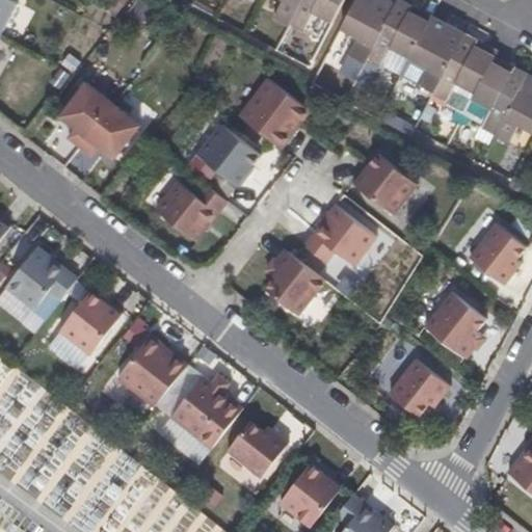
[(0,0),(0,33),(1,34),(17,3),(9,0),(0,0)]
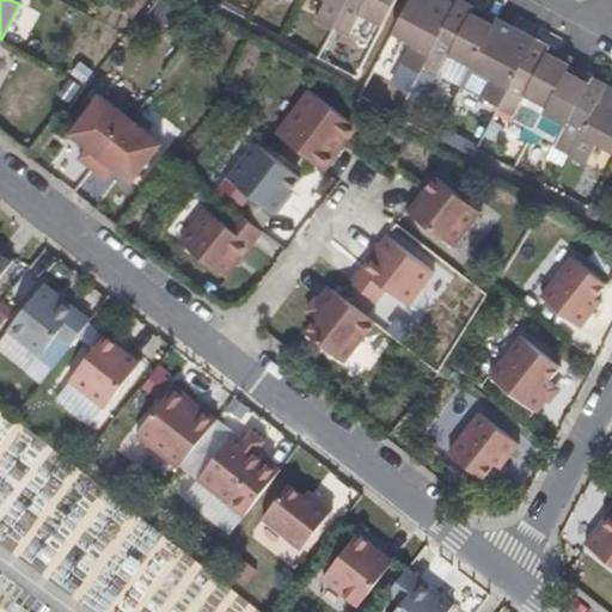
[(164,0),(159,0),(151,16),(171,26),(181,8),(164,0)]
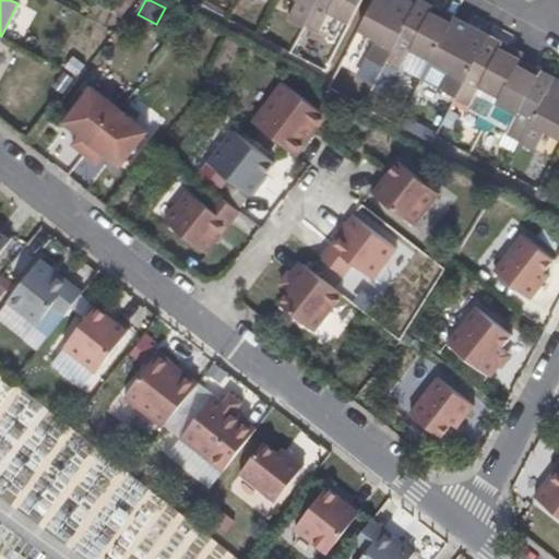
[(316,0),(296,0),(288,16),(304,25),(305,23),(316,0)]
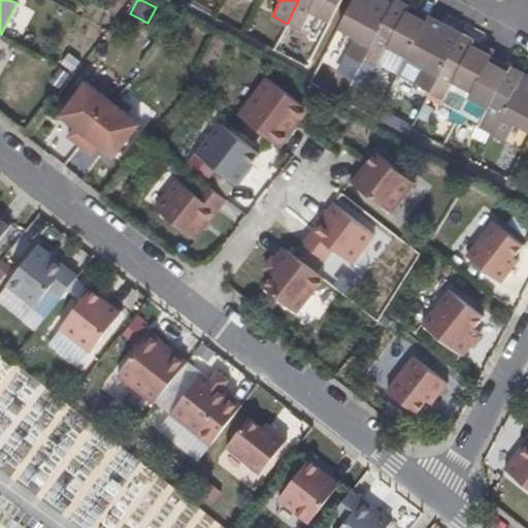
[(341,0),(298,0),(288,22),(303,29),(312,10),(331,20),(341,0)]
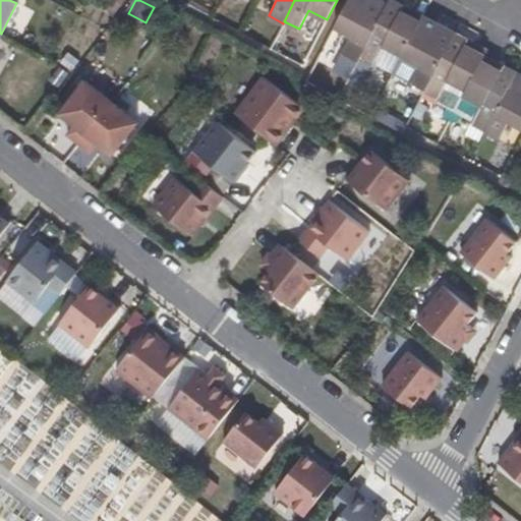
[(388,4),(380,0),(348,0),(334,27),(352,37),(343,55),(357,62),(358,61),(388,4)]
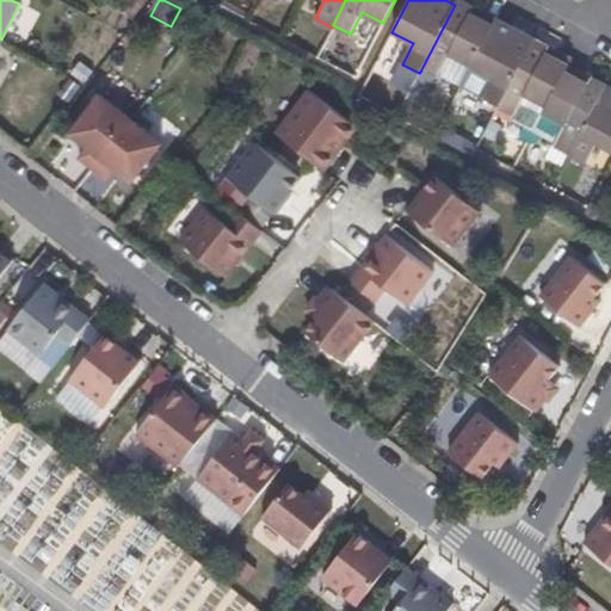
[(457,0),(455,5),(420,72),(437,81),(451,54),(471,65),(497,19),(457,0)]
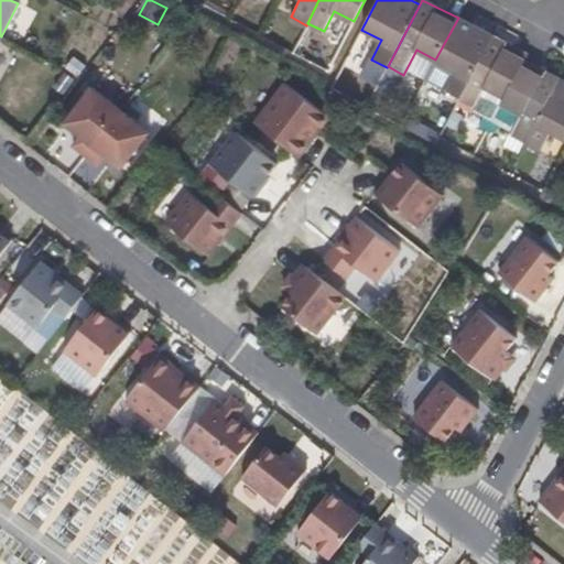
[(494,36),(458,18),(435,60),(454,71),(444,90),(461,99),(461,97),(494,36)]
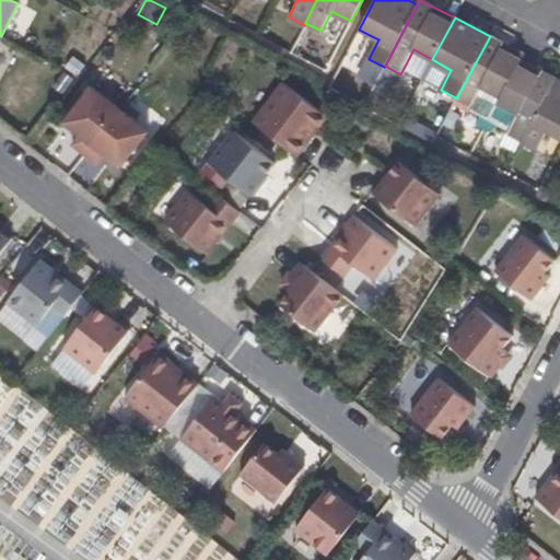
[(524,55),(490,36),(457,96),(473,104),(469,111),(490,121),(522,61),(524,55)]
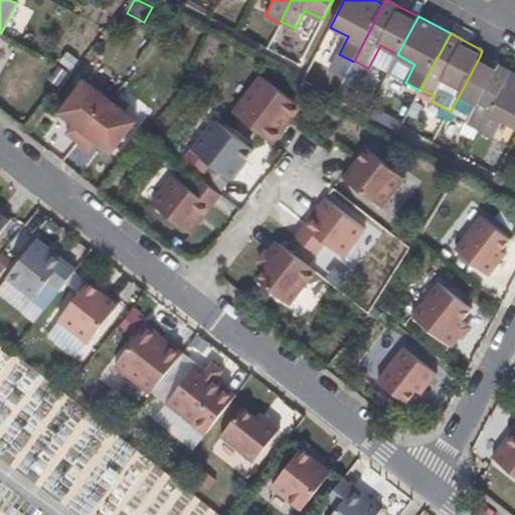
[(512,71),(480,56),(451,112),(467,121),(467,123),(481,131),(512,71)]
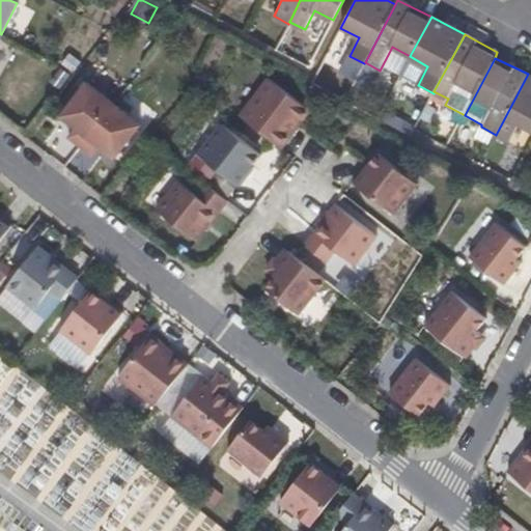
[(530,76),(528,74),(496,135),(509,141),(519,123),(530,130),(530,76)]
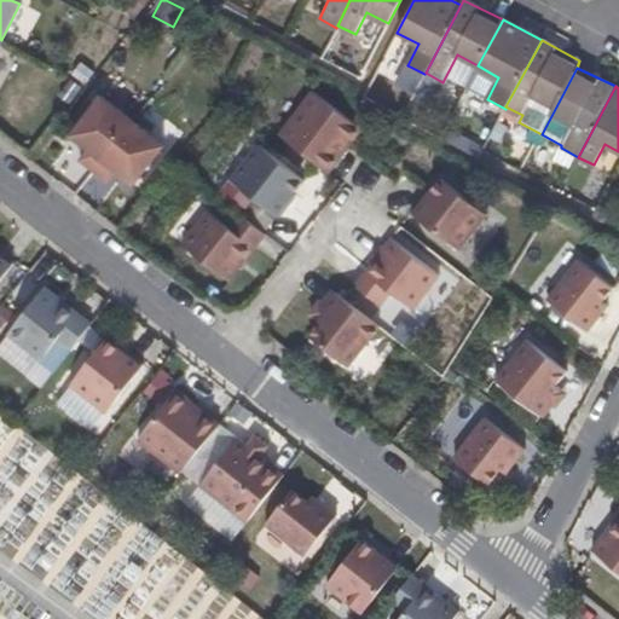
[(362,129),(311,92),(278,137),(328,174),(340,158),(336,156),(347,142),(351,144),(362,129)]
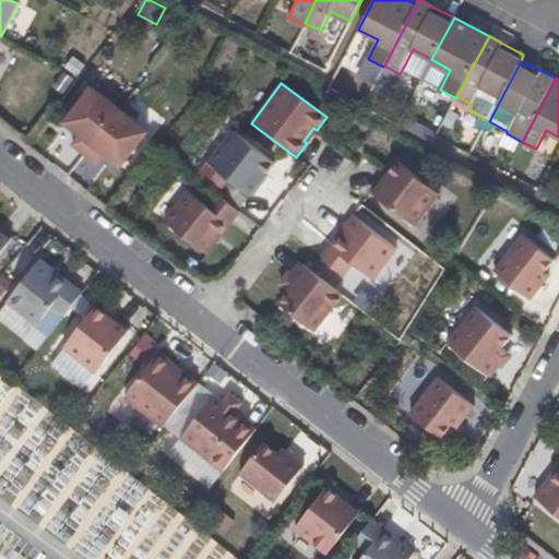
[(119,110),(90,87),(62,123),(78,135),(70,146),(84,156),(119,110)]
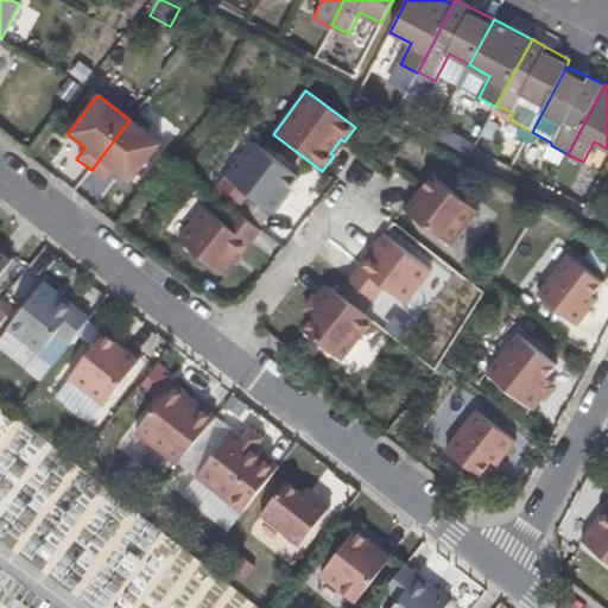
[(160,143),(130,120),(92,170),(105,181),(113,170),(131,183),(160,143)]
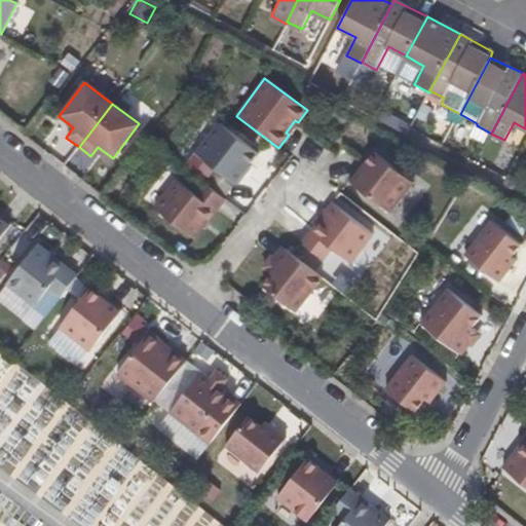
[(218,123),(194,153),(233,184),(243,172),(258,153),(218,123)]
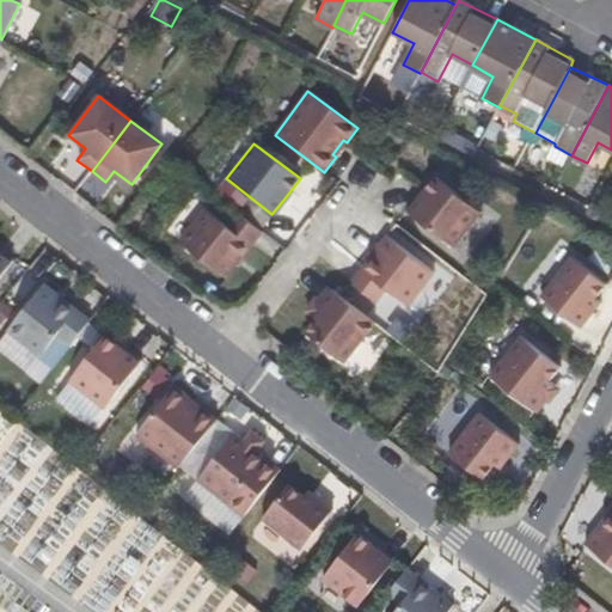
[(481,212),(435,177),(407,213),(453,248),(481,212)]
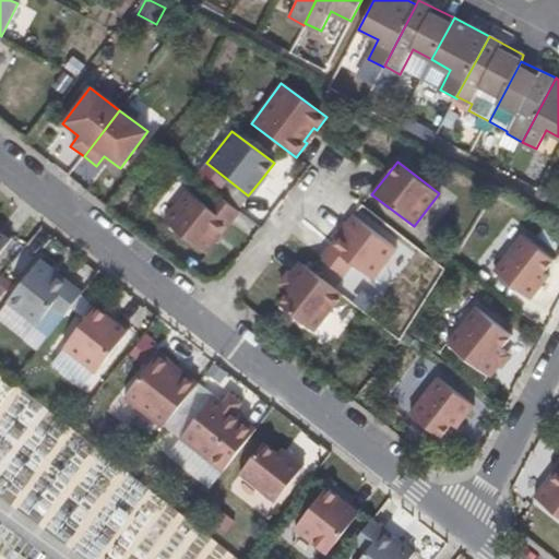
[(261,183),(259,182),(248,195),(250,198),(261,183)]
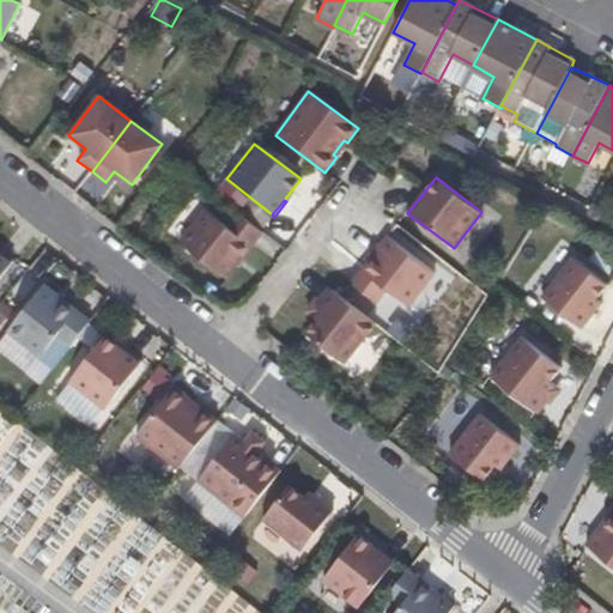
[(205,210),(178,243),(225,279),(261,234),(236,213),(226,226),(205,210)]
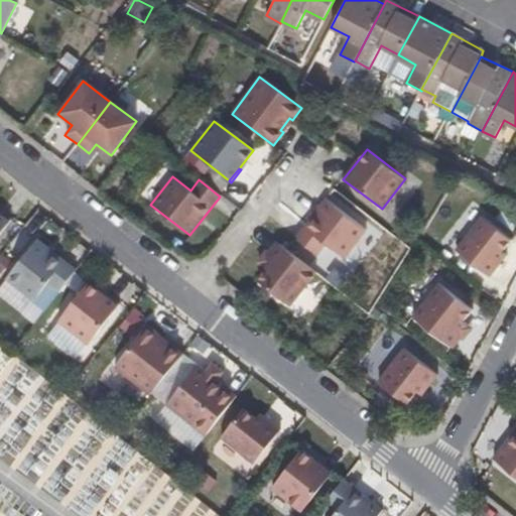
[(366,230),(326,200),(295,239),(317,255),(326,244),(344,258),(366,230)]
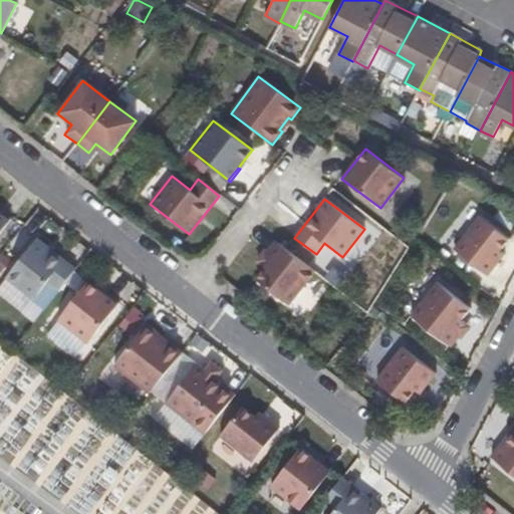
[(0,211),(0,213),(10,221),(11,219),(0,211)]
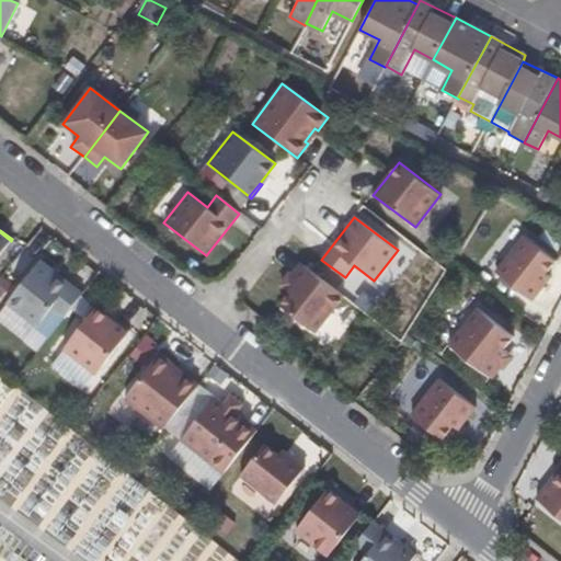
[(0,232),(0,253),(11,241),(0,232)]
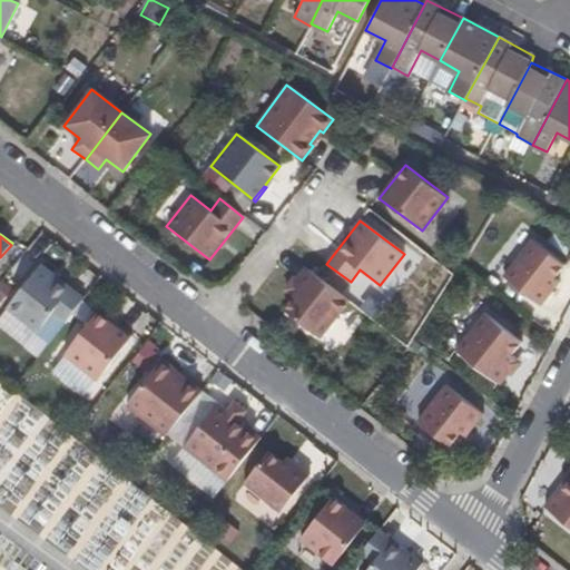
[(564,264),(532,239),(503,276),(540,305),(559,283),(553,278),(564,264)]
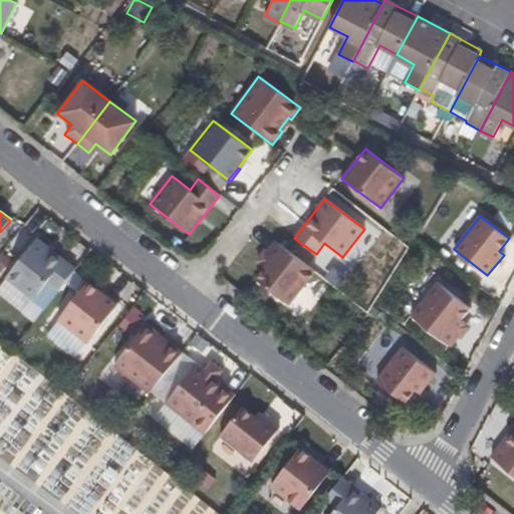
[(73,268),(36,239),(5,278),(33,300),(46,283),(56,290),(73,268)]
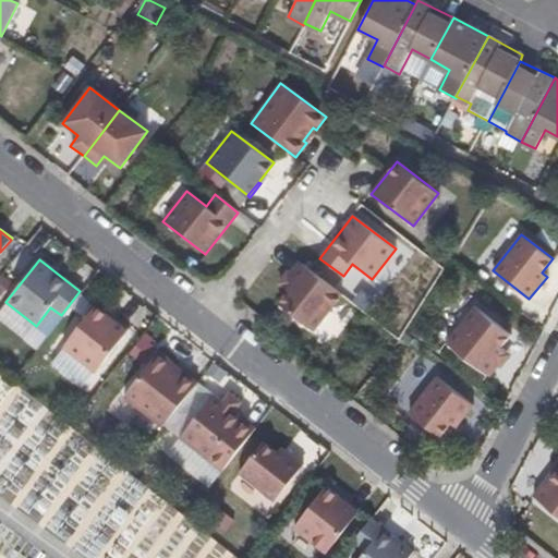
[(281,289),(287,293),(277,305),(312,334),(340,296),(300,265),(291,277),(281,289)]
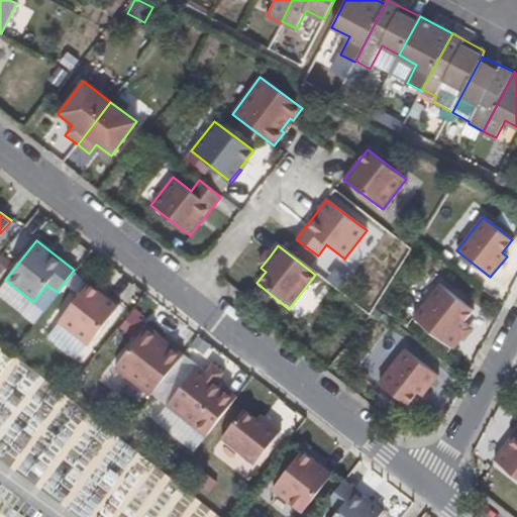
[(270,256),(265,253),(256,266),(261,268),(270,256)]
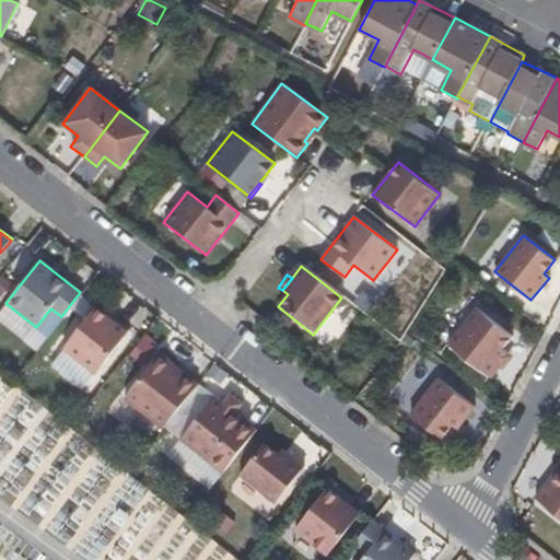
[(128,333),(95,307),(62,349),(95,375),(128,333)]
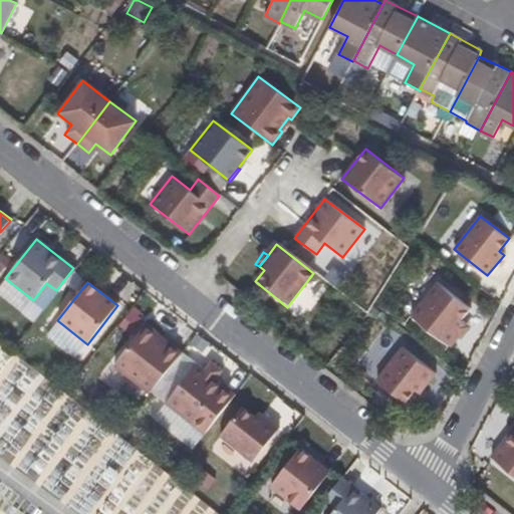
[(470,309),(437,283),(411,316),(448,345),(457,334),(465,323),(461,320),(470,309)]
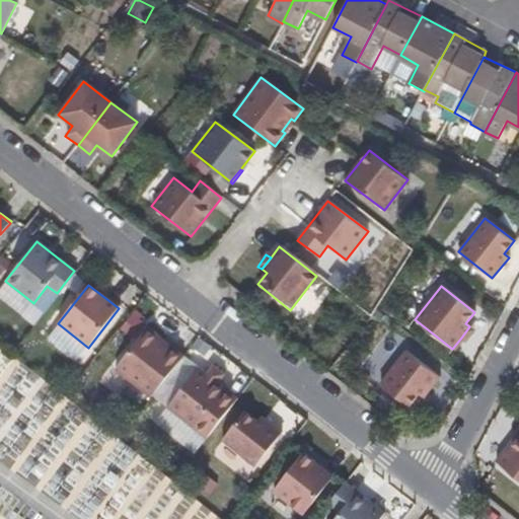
[(157,336),(145,326),(113,368),(150,397),(182,355),(169,346),(167,349),(155,340),(157,336)]
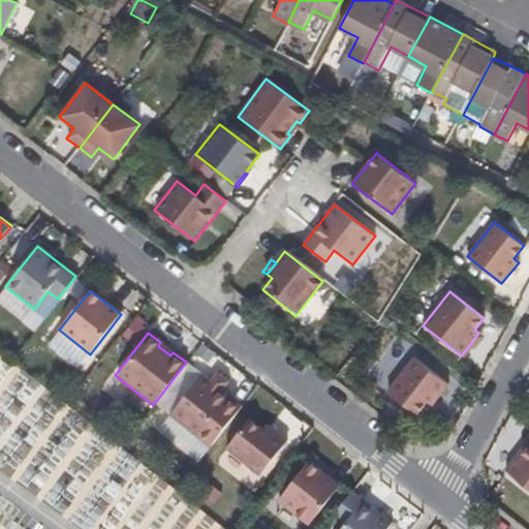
[(483,336),(478,333),(470,344),(474,347),(483,336)]
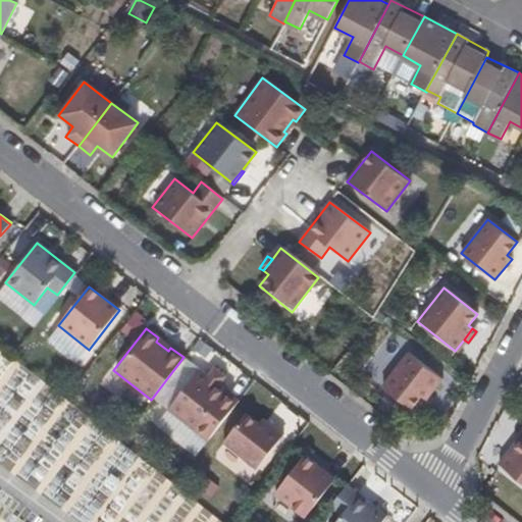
[(25,399),(41,379),(0,345),(0,392),(4,395),(10,386),(25,399)]
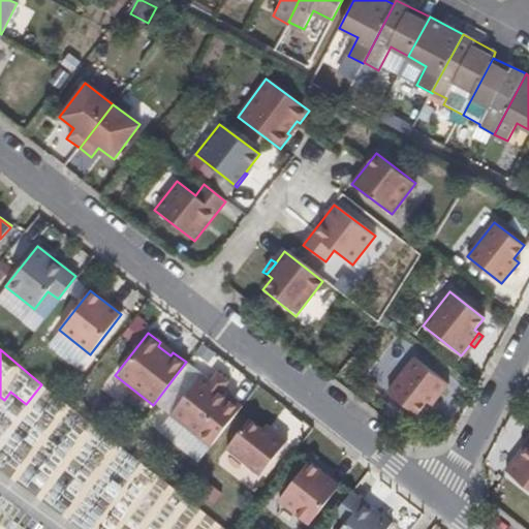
[(448,384),(414,358),(387,392),(417,415),(427,402),(432,406),(448,384)]
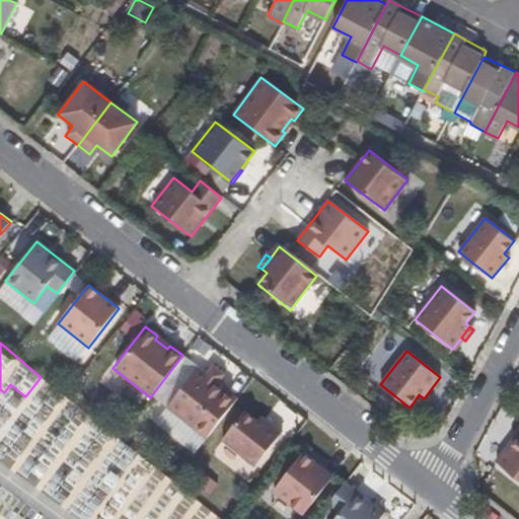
[(236,397),(197,367),(165,406),(194,429),(208,410),(220,419),(236,397)]
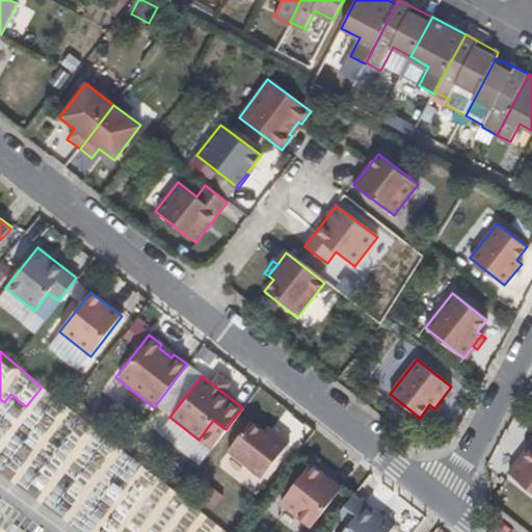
[(263,431),(250,422),(228,452),(262,478),(289,444),(267,426),(263,431)]
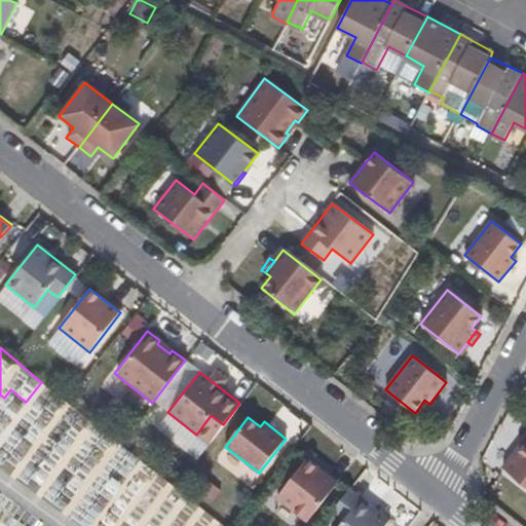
[(525,437),(502,467),(525,485),(525,437)]
